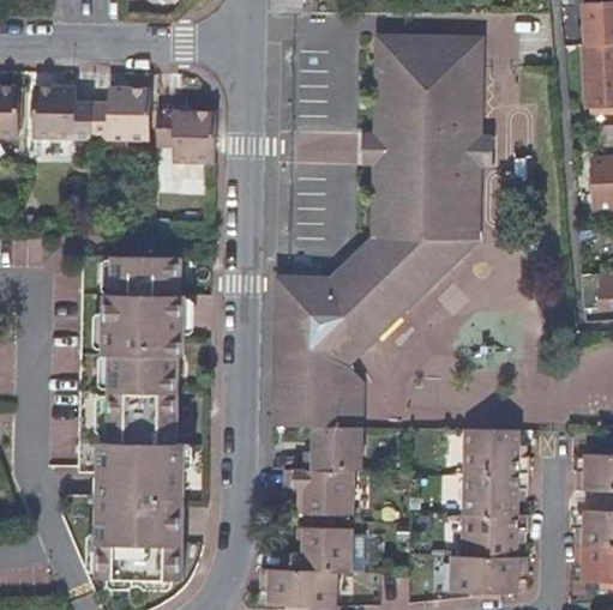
[(612,5),(588,6),(589,46),(586,46),(589,107),(612,104),(612,5)]
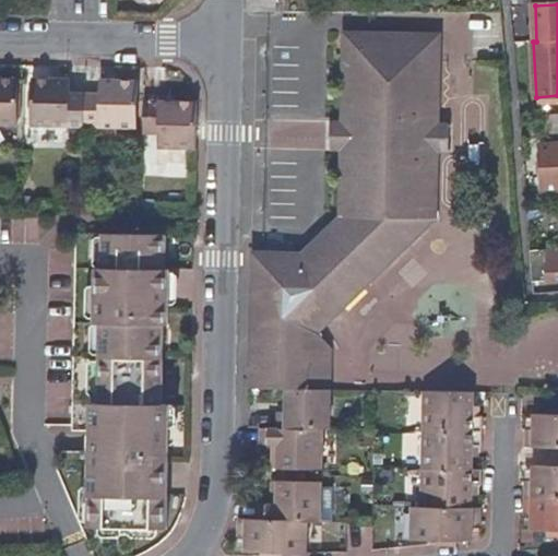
[(249,390),(285,391),(329,392),(329,349),(319,340),(446,211),(446,145),(446,118),(446,32),(343,28),(342,116),(341,143),(341,210),(299,255),(250,253),(249,390)]
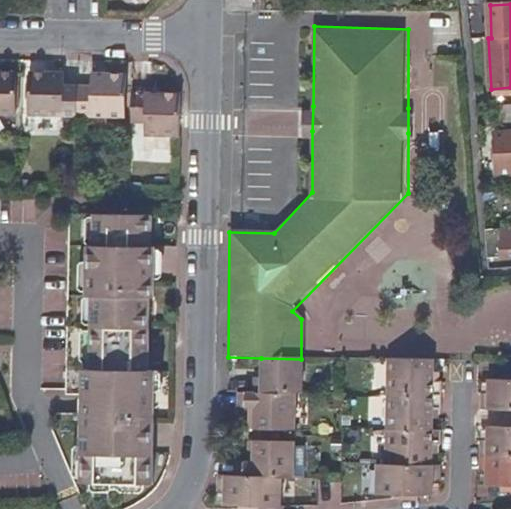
[(0,116),(13,117),(14,73),(0,72),(0,116)]
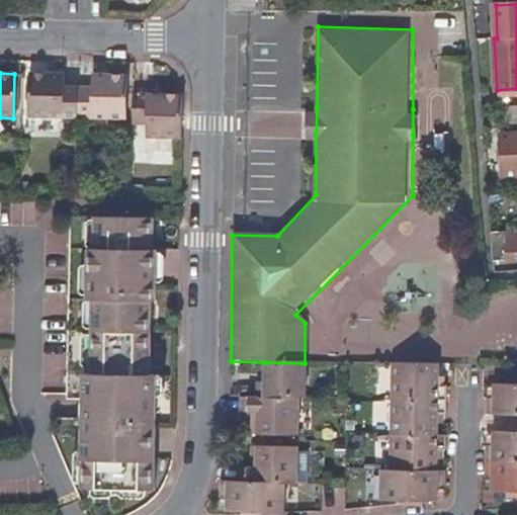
[(76,120),(77,89),(64,89),(64,75),(28,75),(26,118),(76,120)]
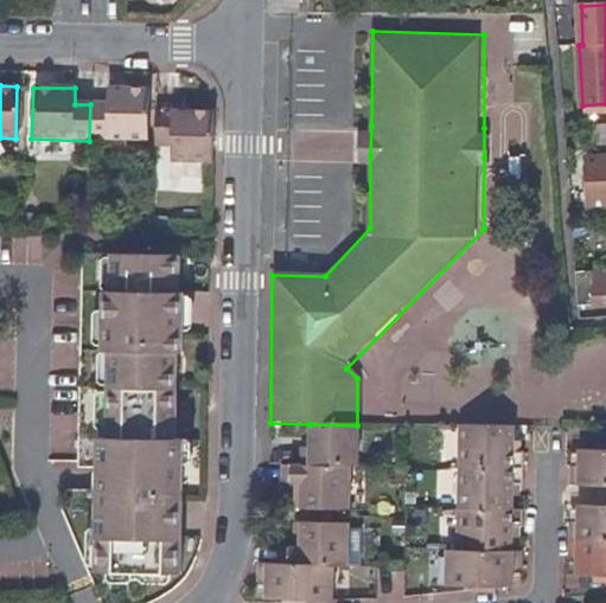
[(107,104),(90,104),(89,141),(147,142),(147,90),(108,89),(107,104)]
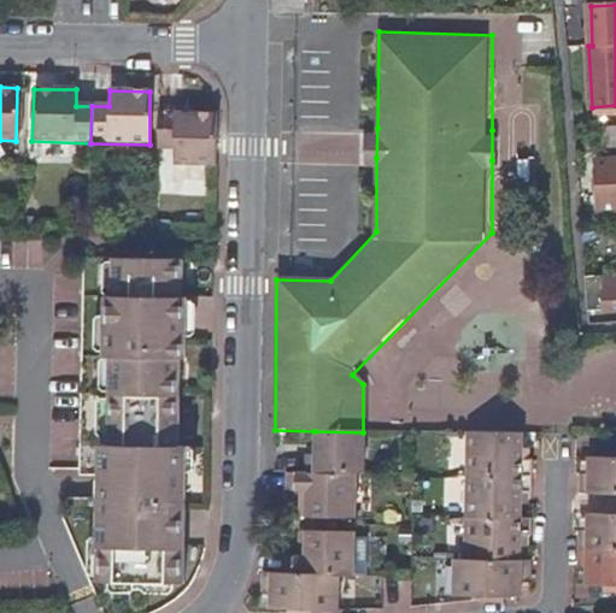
[(216,115),(157,113),(156,149),(175,149),(175,165),(215,166),(216,115)]
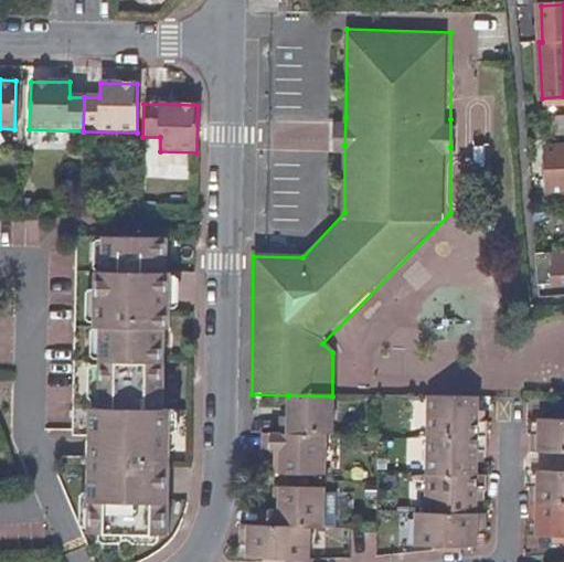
[(332,145),(344,145),(346,117),(333,116),(332,145)]
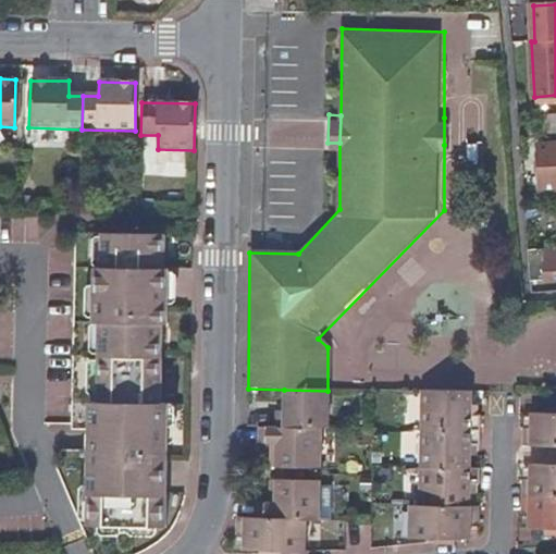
[(444,118),(444,145),(455,145),(455,118),(444,118)]
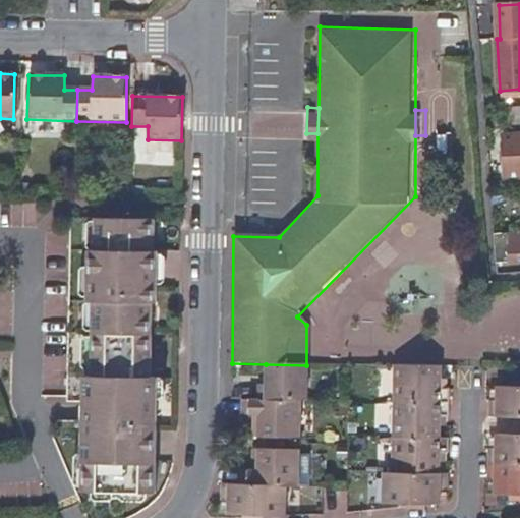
[(519,177),(519,134),(505,135),(507,177),(519,177)]
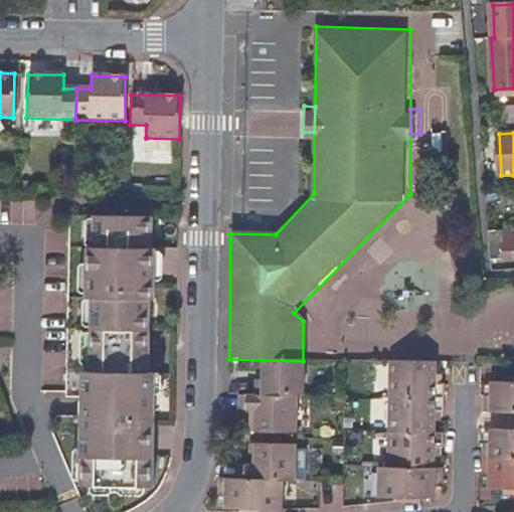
[(144,218),(88,217),(88,247),(80,247),(79,295),(86,297),(84,370),(79,369),(77,484),(149,486),(150,371),(142,370),(143,298),(147,297),(148,248),(143,248),(144,218)]
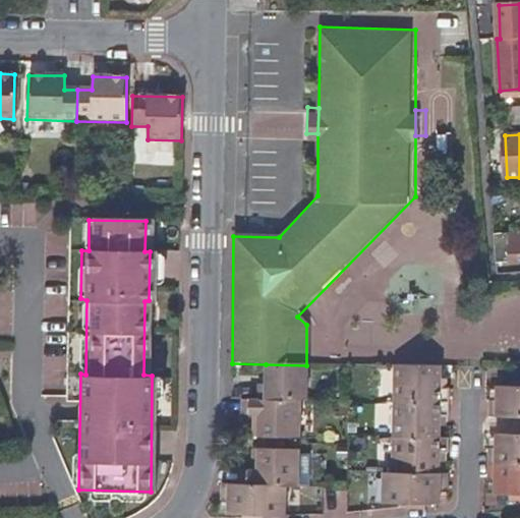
[(519,235),(496,236),(497,252),(509,251),(510,263),(519,262),(519,235)]
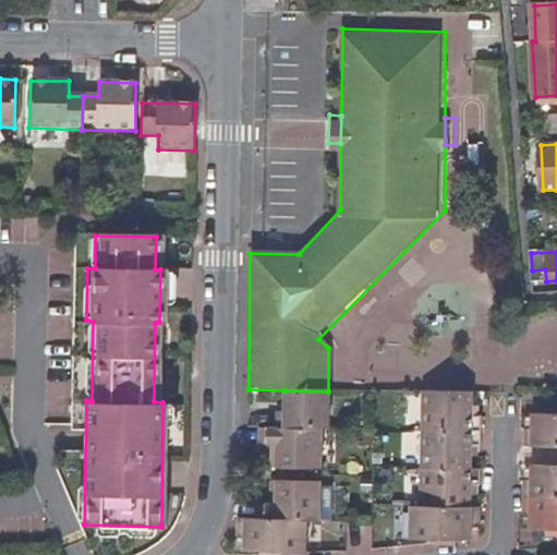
[(275,429),(319,430),(328,431),(328,391),(285,390),(285,412),(275,411),(275,429)]
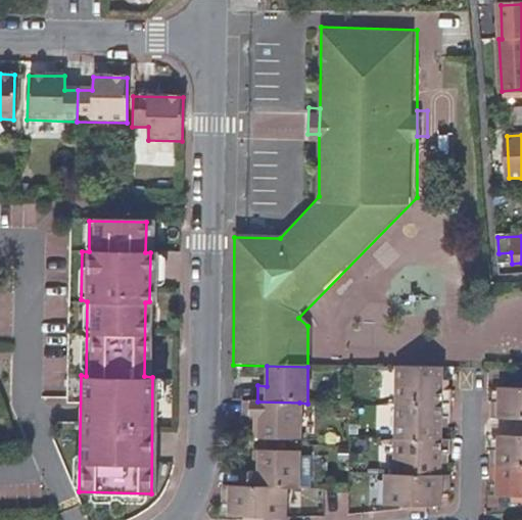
[(394,367),(393,404),(448,404),(448,387),(441,387),(442,368),(394,367)]
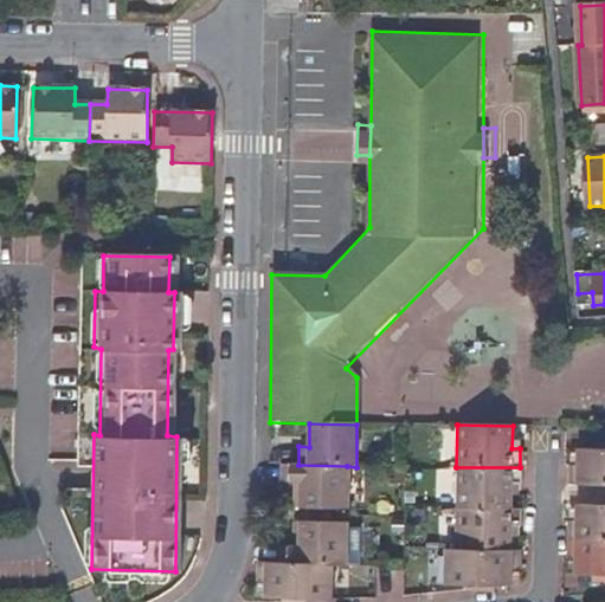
[(566,485),(604,485),(604,448),(574,448),(574,465),(566,466),(566,485)]
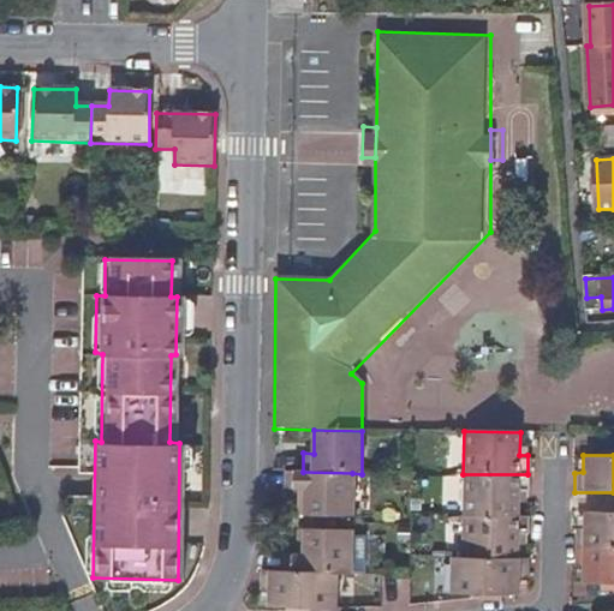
[(303,472),(282,472),(282,490),(296,491),(294,515),(352,516),(352,473),(303,472)]
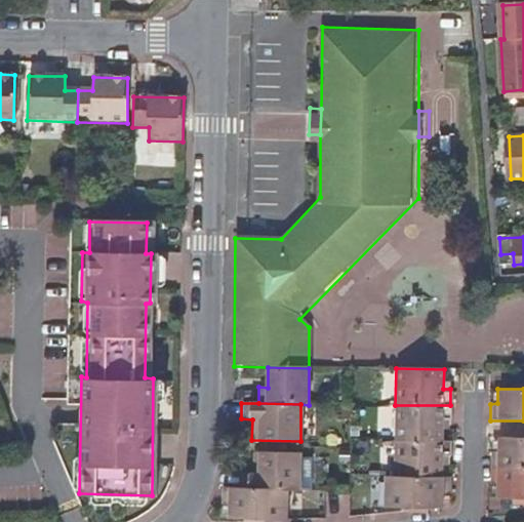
[(395,405),(395,439),(442,440),(443,420),(450,420),(450,405),(395,405)]
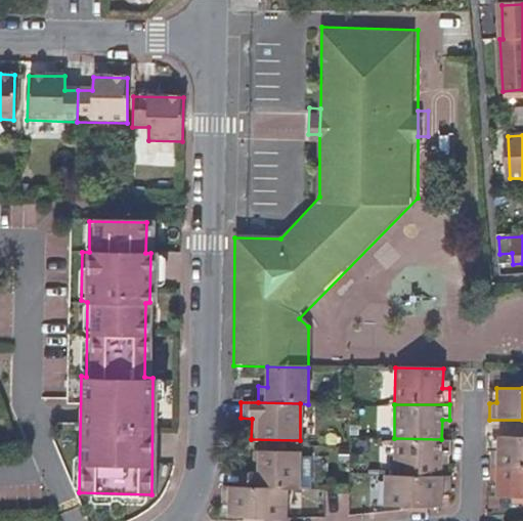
[(489,466),(522,466),(522,433),(496,433),(496,449),(489,449),(489,466)]
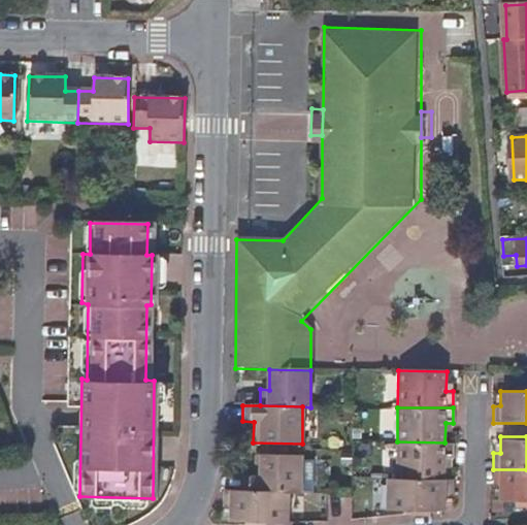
[(445,443),(397,441),(397,478),(445,479),(445,458),(453,458),(453,443),(445,443)]
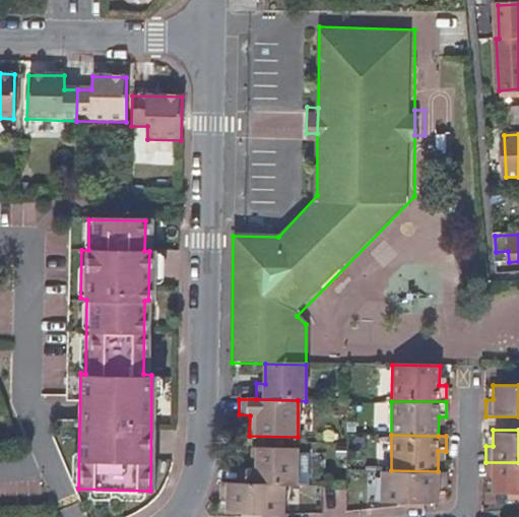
[(239,482),(284,482),(298,482),(297,448),(250,448),(249,467),(240,468),(239,482)]
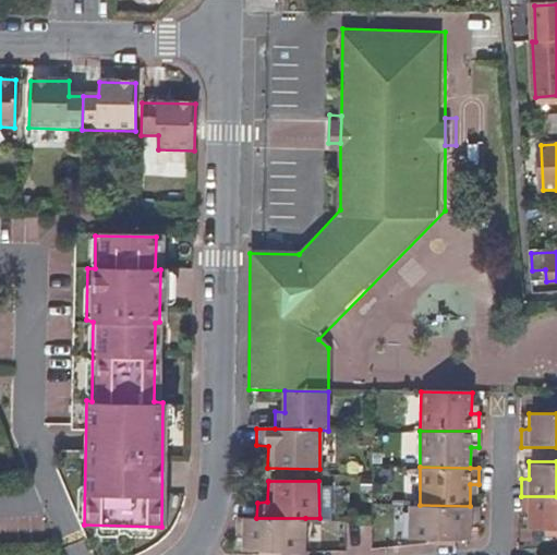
[(556,526),(556,496),(521,496),(521,511),(529,511),(530,526),(556,526)]
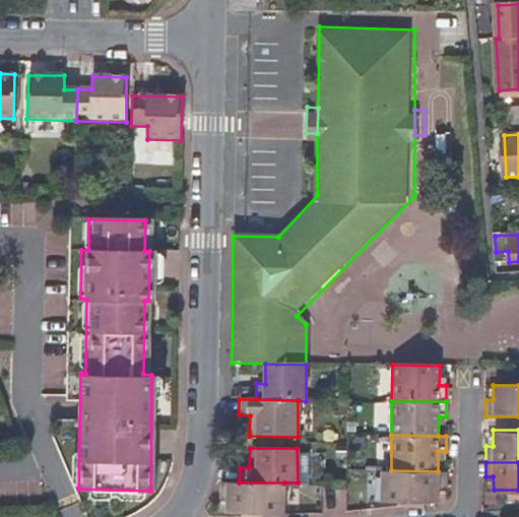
[(391,470),(381,470),(381,499),(439,500),(439,487),(445,486),(446,471),(438,471),(391,470)]
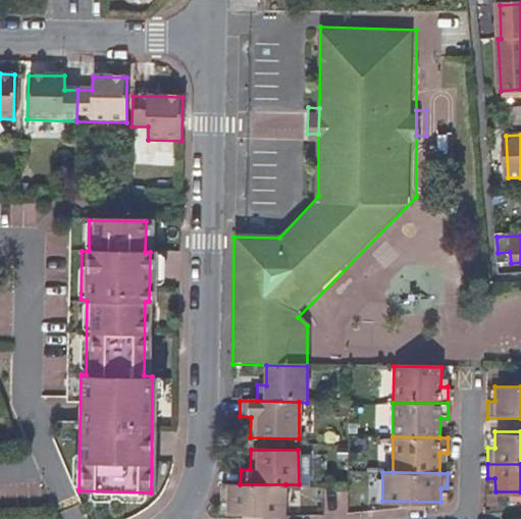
[(240,484),(221,484),(221,499),(227,499),(227,512),(285,513),(285,484),(240,484)]
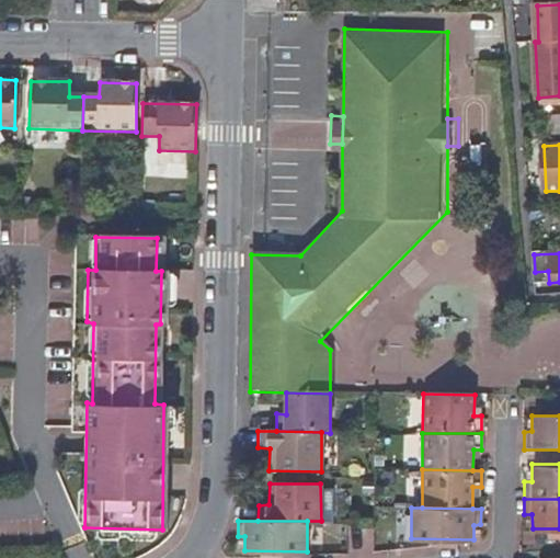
[(397,557),(397,554),(370,555),(369,532),(347,533),(347,557),(397,557)]
